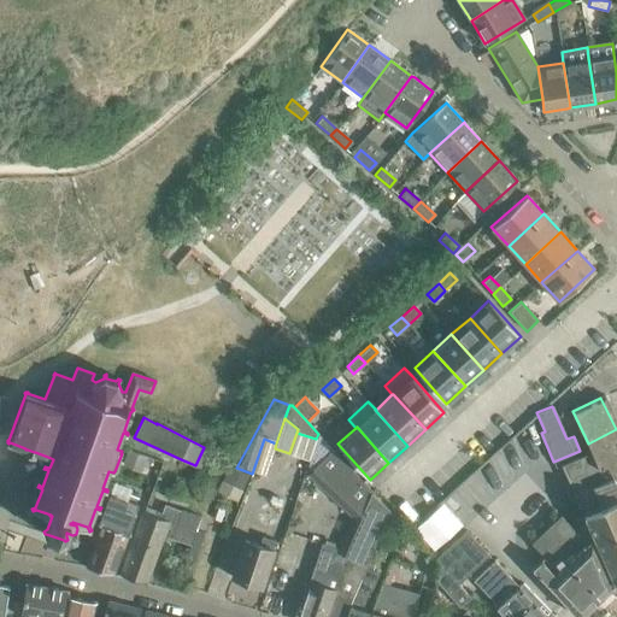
[(544,481),(554,506),(575,497),(571,488),(616,469),(616,430),(616,429),(588,444),(595,459),(585,464),(588,474),(576,479),(571,469),(544,481)]
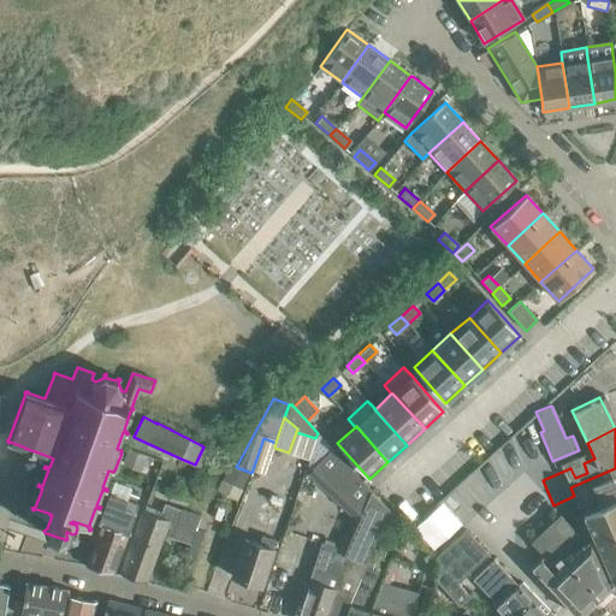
[(345,556),(365,564),(367,560),(380,528),(389,509),(371,492),(371,491),(332,449),(312,468),(361,514),(343,554),(343,555),(345,556)]
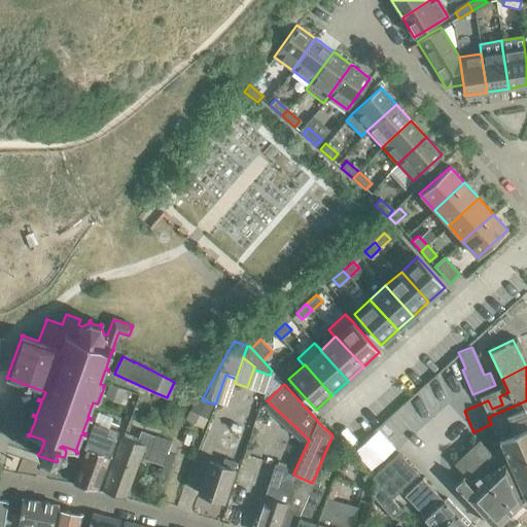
[(109,385),(105,395),(119,400),(124,390),(109,385)]
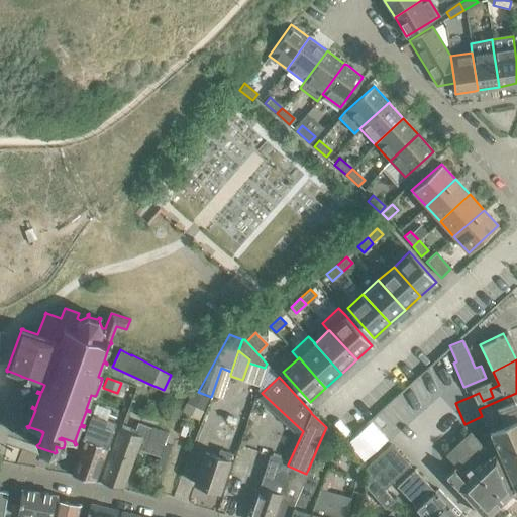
[(201,414),(207,399),(192,392),(186,407),(201,414)]
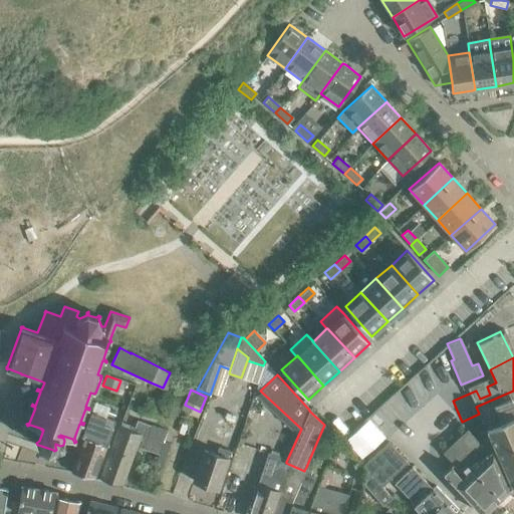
[(513,400),(513,391),(476,407),(479,414),(512,486),(513,483),(513,405),(512,402),(513,400)]
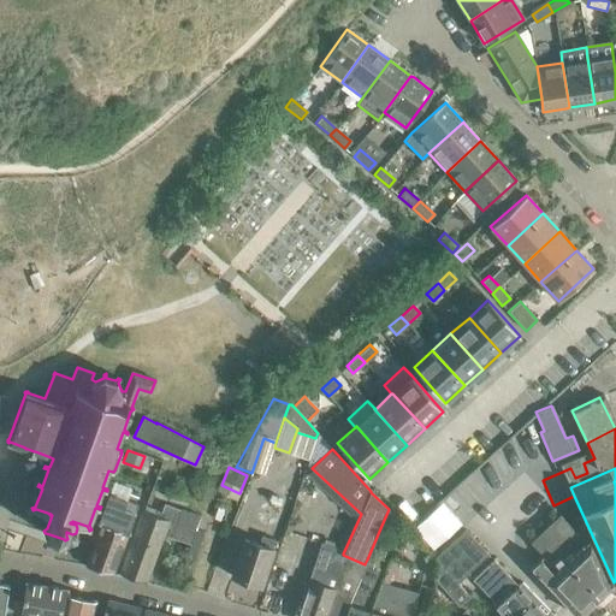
[(98,522),(101,523),(86,567),(113,572),(138,504),(107,493),(98,522)]
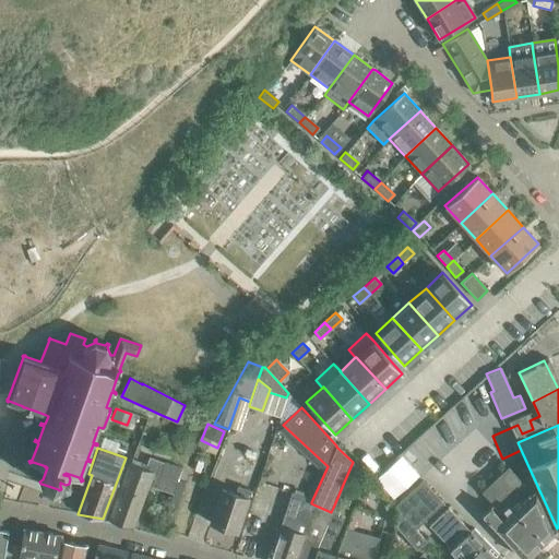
[(395,497),(419,473),(401,453),(377,477),(395,497)]
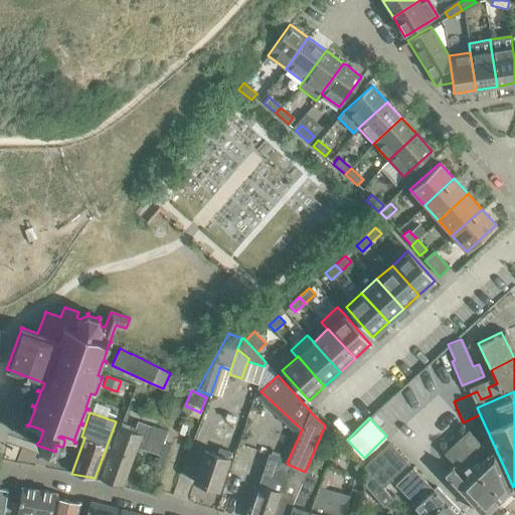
[(143,449),(158,454),(156,462),(163,465),(170,445),(163,443),(167,431),(151,425),(137,421),(134,428),(131,427),(129,432),(119,427),(100,480),(122,487),(137,446),(143,448),(143,449)]
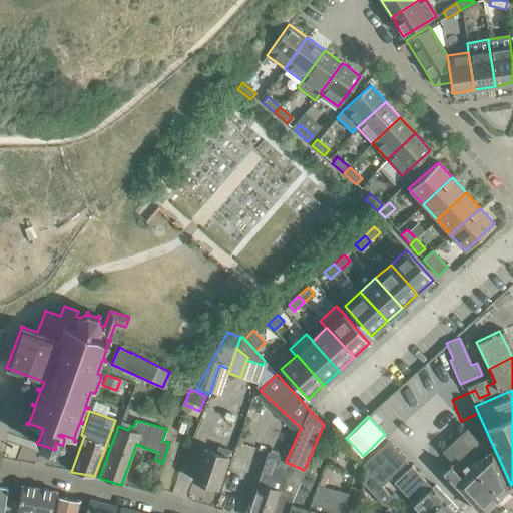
[(336,435),(324,424),(317,440),(331,446),(336,435)]
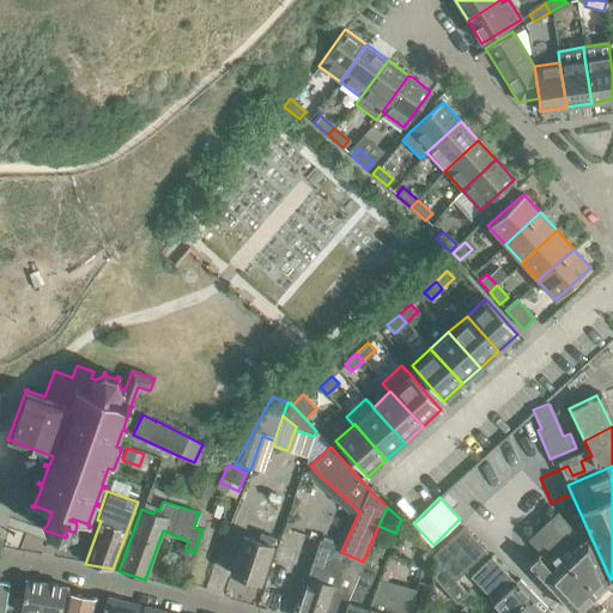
[(582,519),(577,515),(572,520),(577,523),(572,528),(557,511),(528,539),(541,553),(529,564),(574,612),(575,612),(610,581),(582,519)]
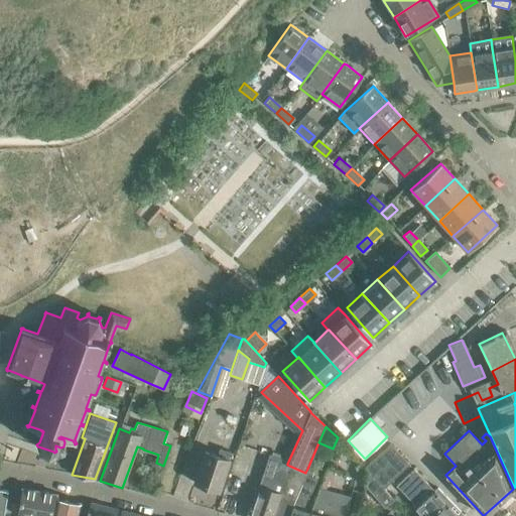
[(369,473),(383,488),(408,464),(389,443),(364,467),(369,473)]
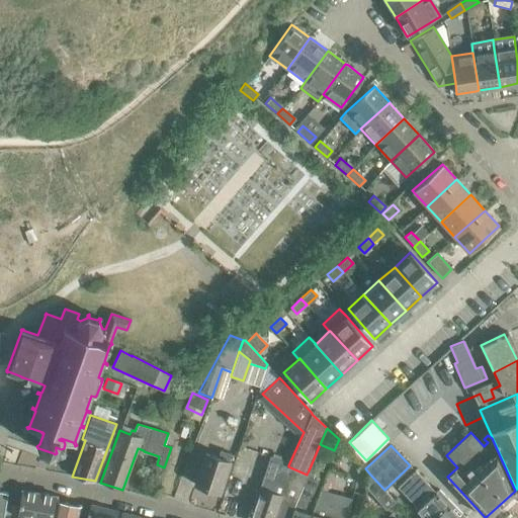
[(204,453),(194,484),(220,493),(233,454),(220,450),(218,457),(204,453)]
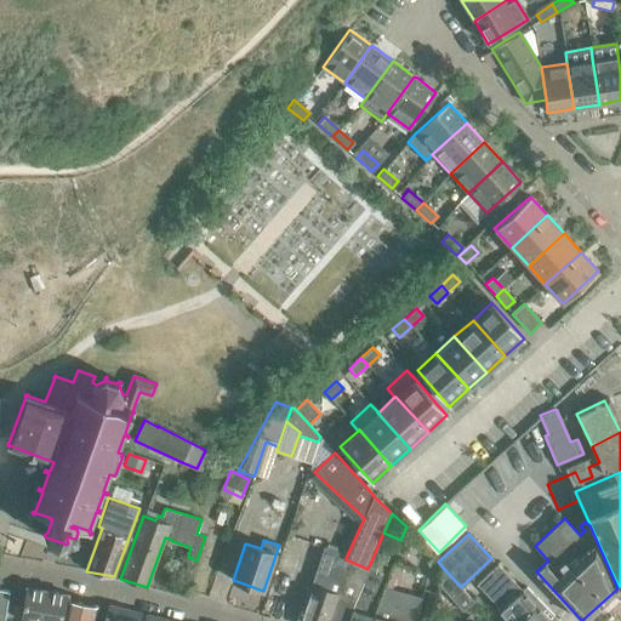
[(368,569),(348,560),(346,559),(346,558),(337,556),(339,552),(324,547),(311,586),(312,587),(312,590),(307,588),(302,602),(307,604),(300,620),(347,620),(352,609),(368,569)]
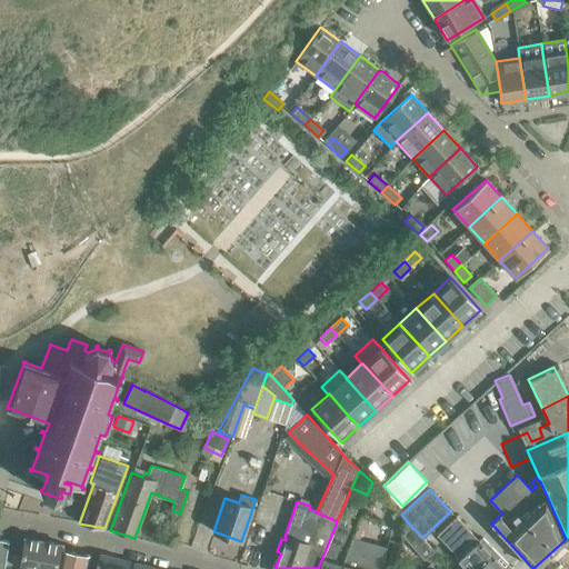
[(345,519),(339,517),(337,521),(322,558),(319,568),(340,568),(342,563),(333,560),(340,543),(341,545),(348,527),(342,525),(345,519)]
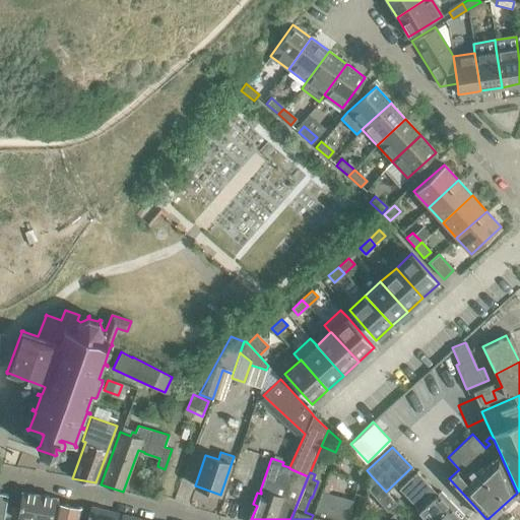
[(334,492),(339,476),(328,472),(323,488),(334,492)]
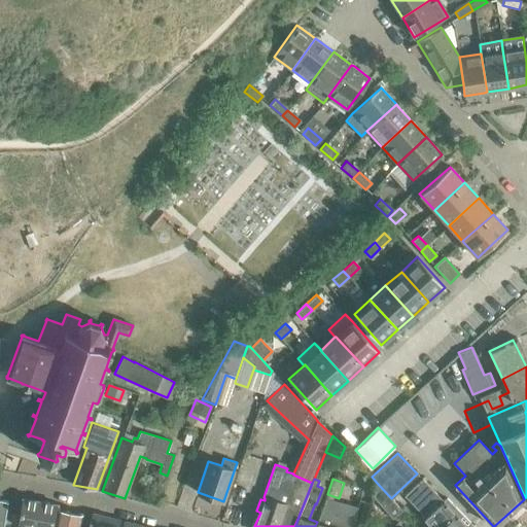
[(431,526),(446,526),(431,512),(443,500),(422,479),(403,495),(425,518),(424,519),(431,526)]
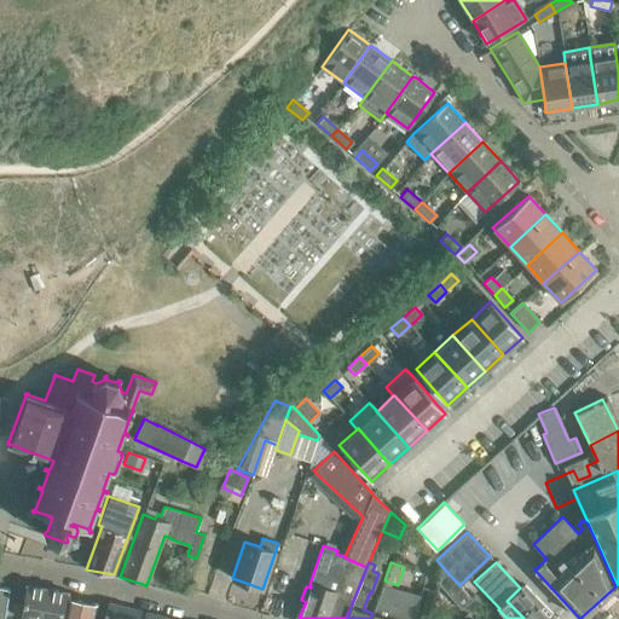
[(472,599),(460,585),(443,567),(439,584),(461,609),(472,599)]
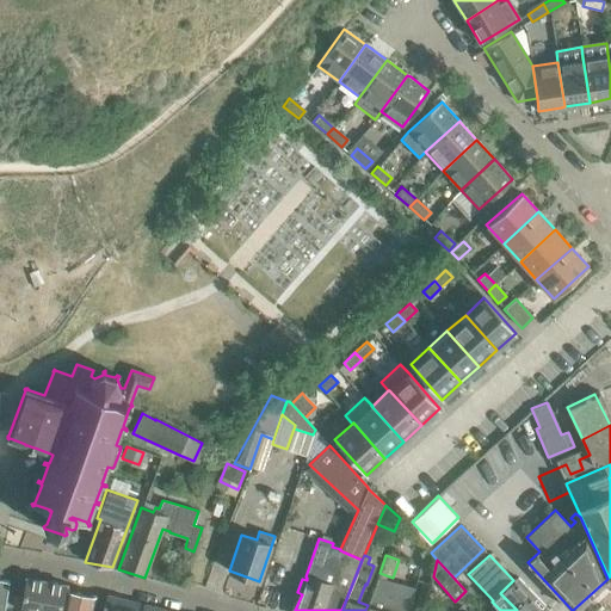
[(20,610),(61,610),(66,590),(66,585),(26,578),(20,610)]
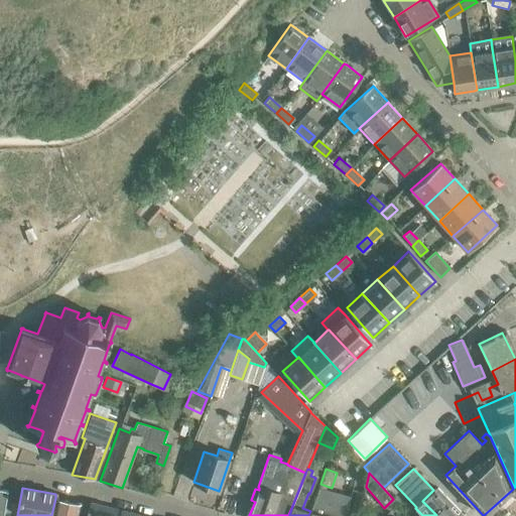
[(319,489),(310,511),(308,515),(344,515),(350,497),(319,489)]
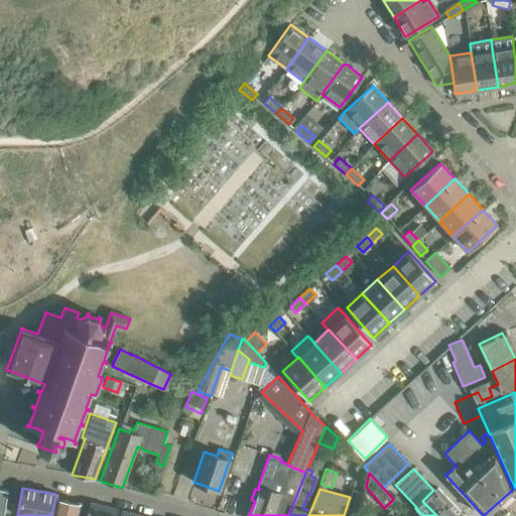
[(464,515),(438,489),(435,492),(433,490),(422,501),(436,515),(464,515)]
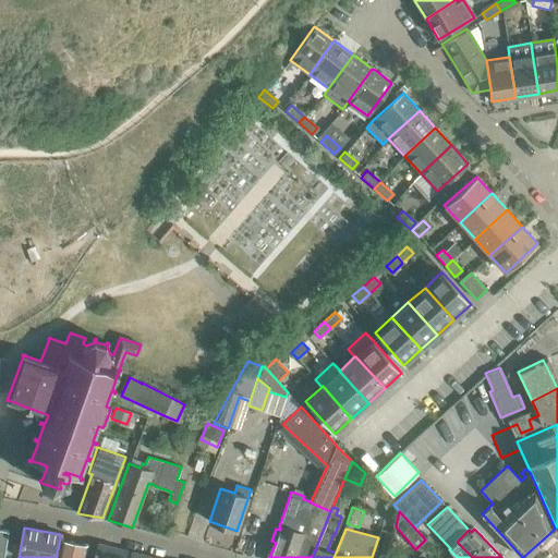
[(85,557),(88,545),(60,538),(56,557),(85,557)]
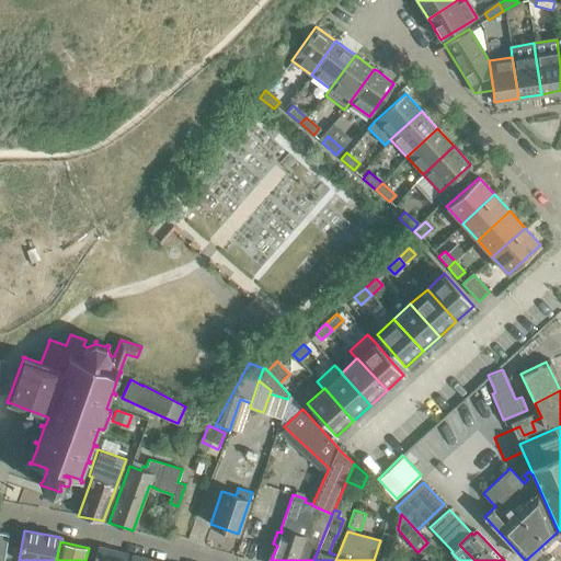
[(98,546),(96,549),(93,560),(157,560),(130,554),(129,559),(115,554),(116,550),(98,546)]
